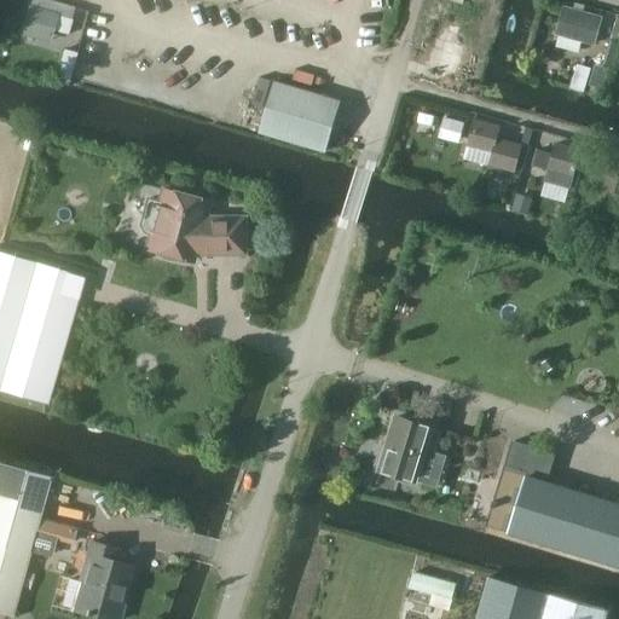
[(56,15),(29,7),(25,19),(32,22),(27,35),(48,41),(56,15)]
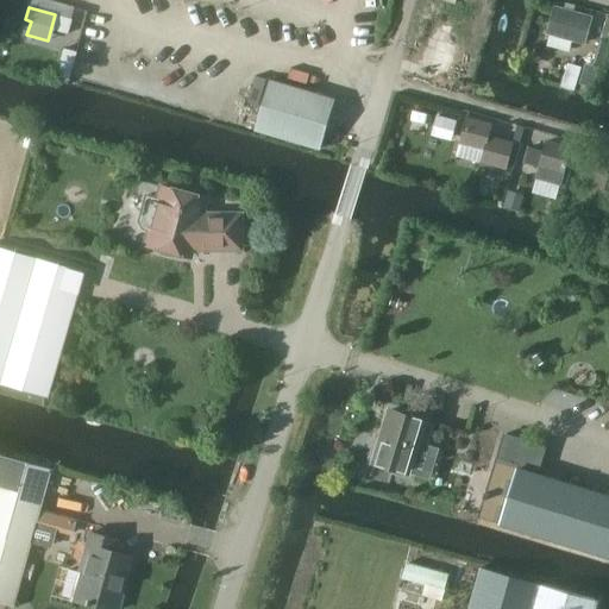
[(588,17),(582,16),(556,8),(548,35),(581,43),(588,17)]
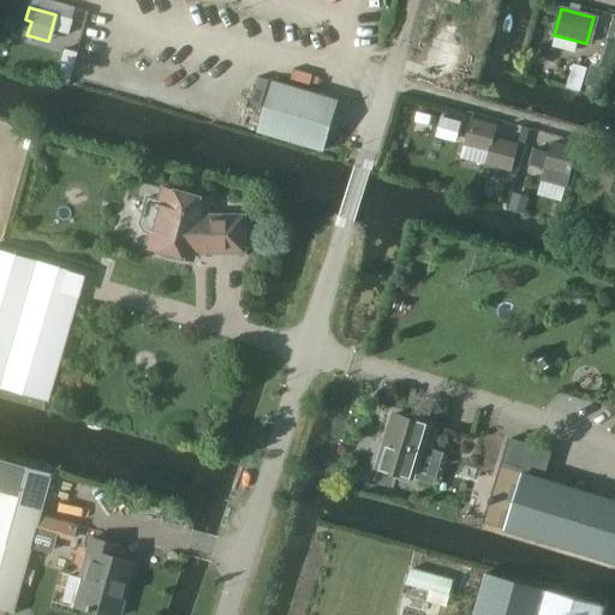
[(614,16),(613,15),(598,65),(608,67),(614,42),(614,16)]
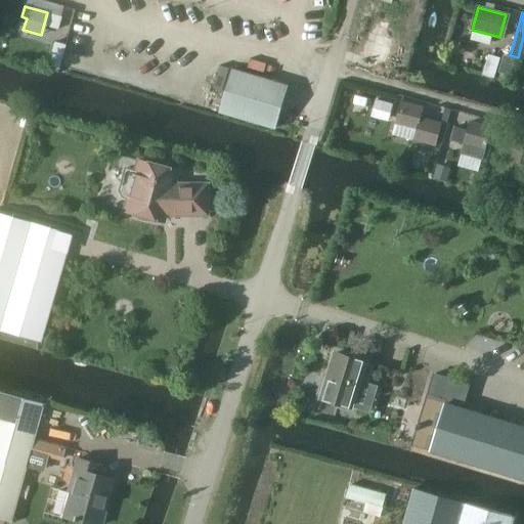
[(53,42),(47,67),(58,70),(66,45),(53,42)]
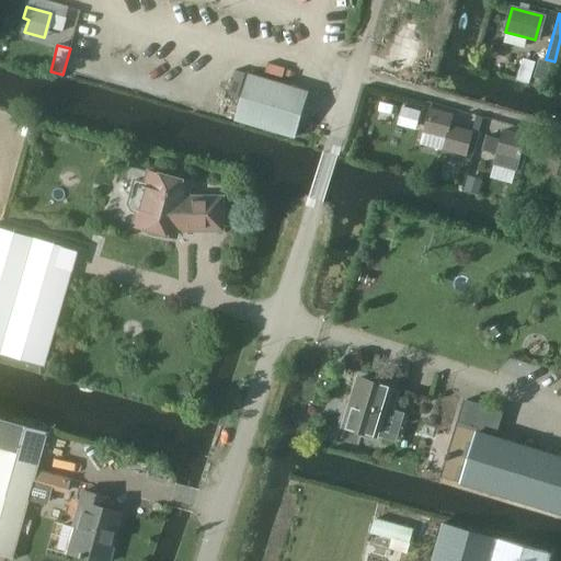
[(524,58),(517,81),(529,86),(536,63),(524,58)]
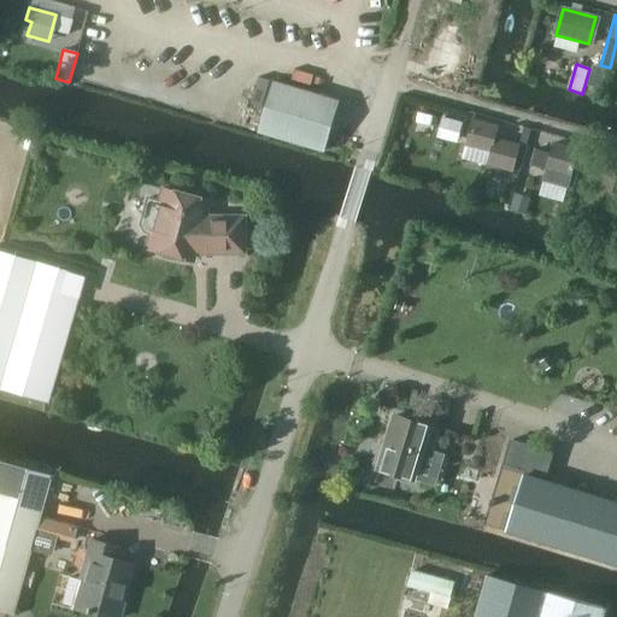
[(324,151),(340,100),(275,81),(259,131),(324,151)]
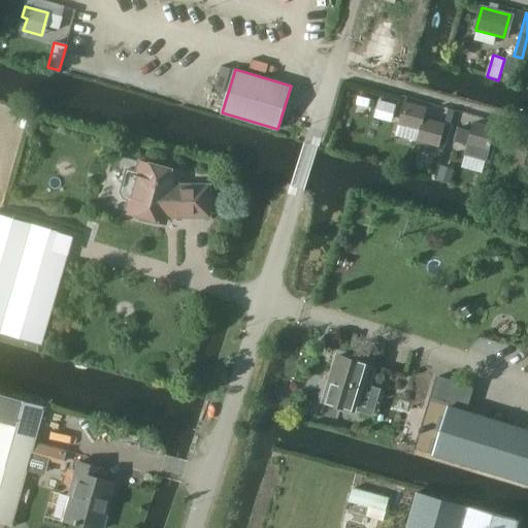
[(375,114),(393,119),(397,101),(380,97),(375,114)]
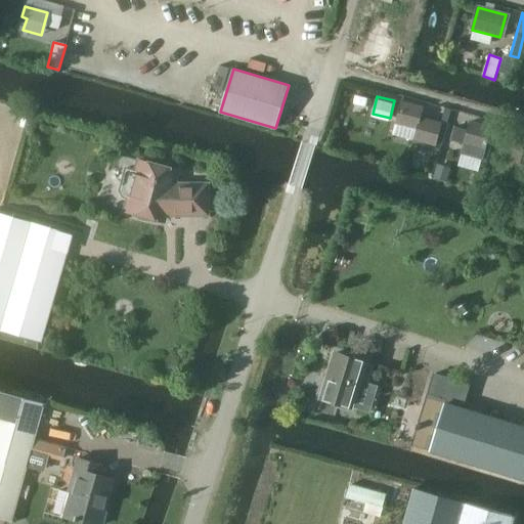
[(442,145),(445,131),(440,130),(441,124),(421,118),(423,107),(402,102),(396,124),(418,129),(415,139),(436,145),(436,143),(442,145)]
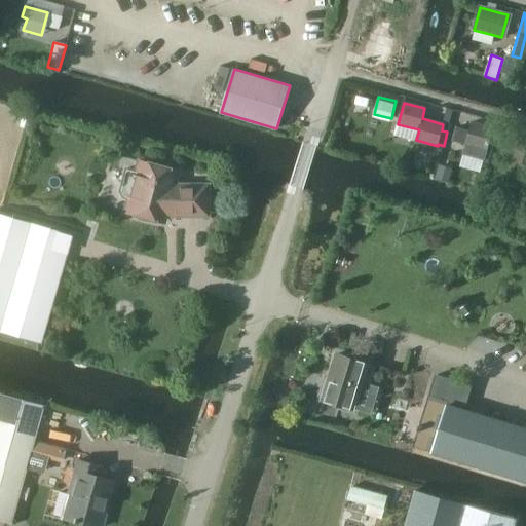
[(457,126),(453,141),(466,145),(460,166),(481,172),(487,150),(493,128),(472,122),(471,128),(470,130),(457,126)]
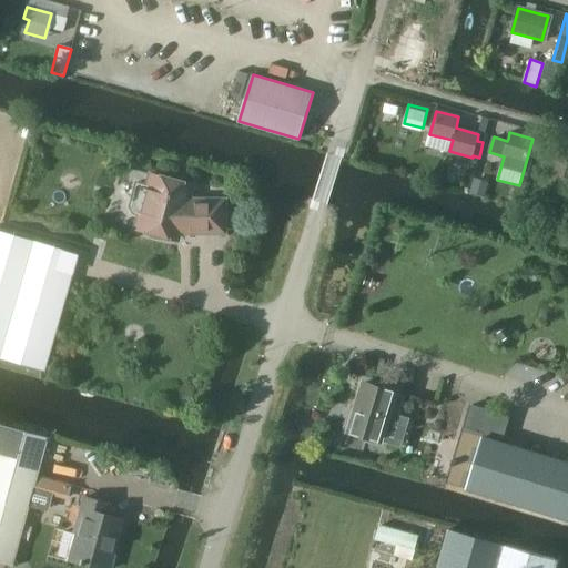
[(185,200),(190,184),(149,173),(145,185),(134,182),(128,205),(132,211),(138,213),(134,229),(144,231),(143,232),(144,232),(149,235),(158,237),(163,237),(164,237),(164,236),(174,240),(178,229),(193,229),(193,231),(222,231),(222,200),(185,200)]
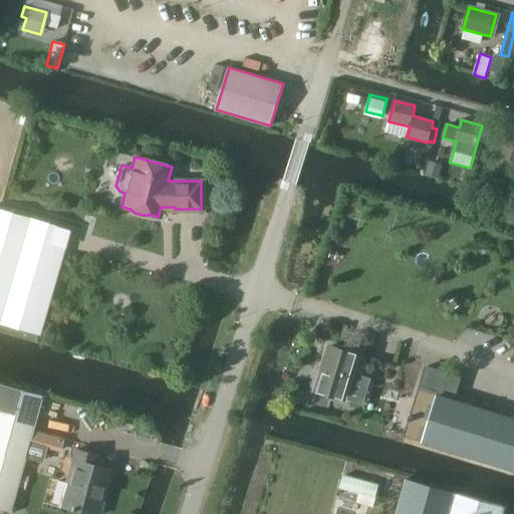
[(429,161),(424,175),(438,179),(442,165),(429,161)]
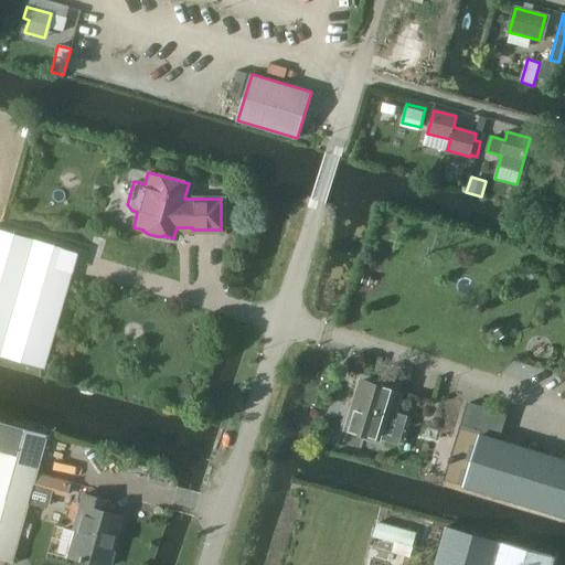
[(0,355),(39,366),(73,252),(0,231),(0,355)]
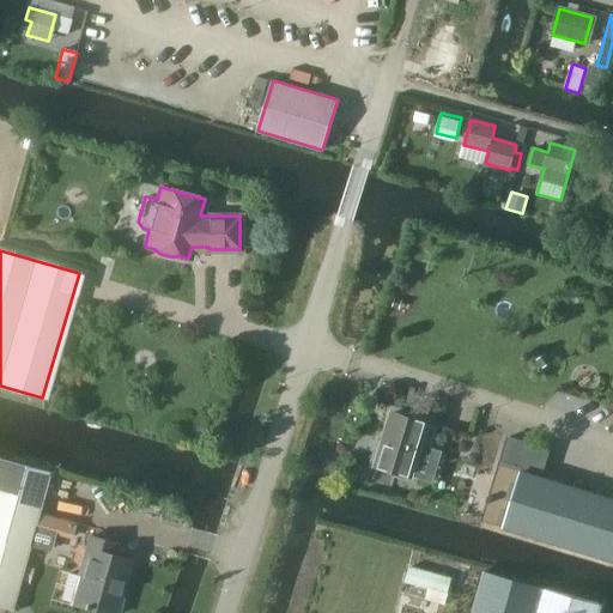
[(376,466),(411,477),(426,424),(392,413),(376,466)]
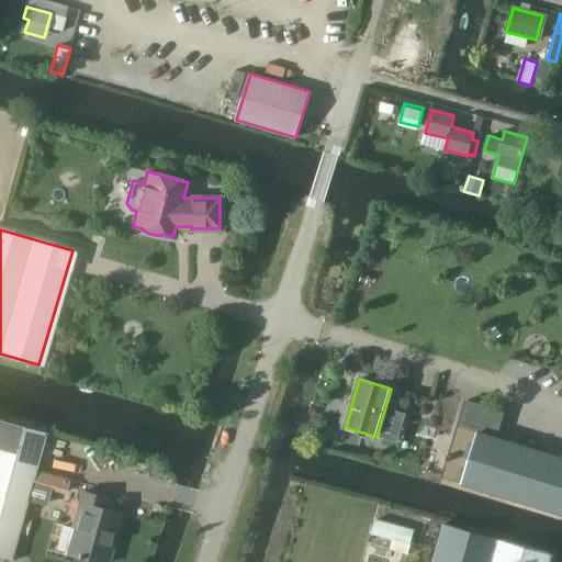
[(509,404),(486,396),(479,423),(502,429),(509,404)]
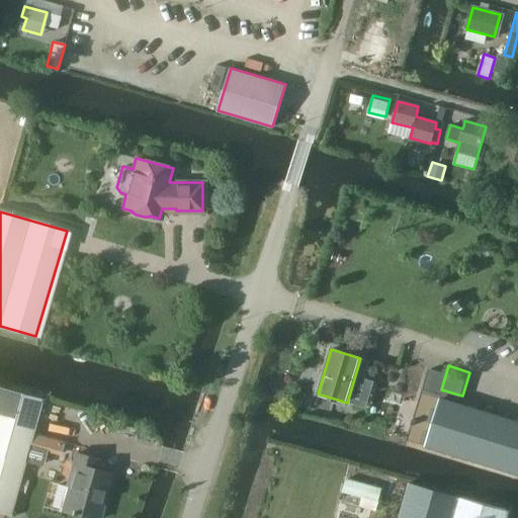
[(41,402),(0,391),(0,511),(10,515),(17,491),(20,479),(25,461),(29,444),(41,402)]
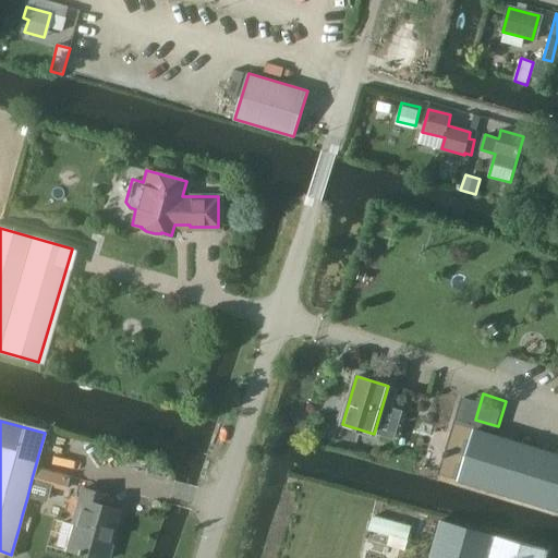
[(557,453),(475,428),(459,481),(557,510),(557,453)]
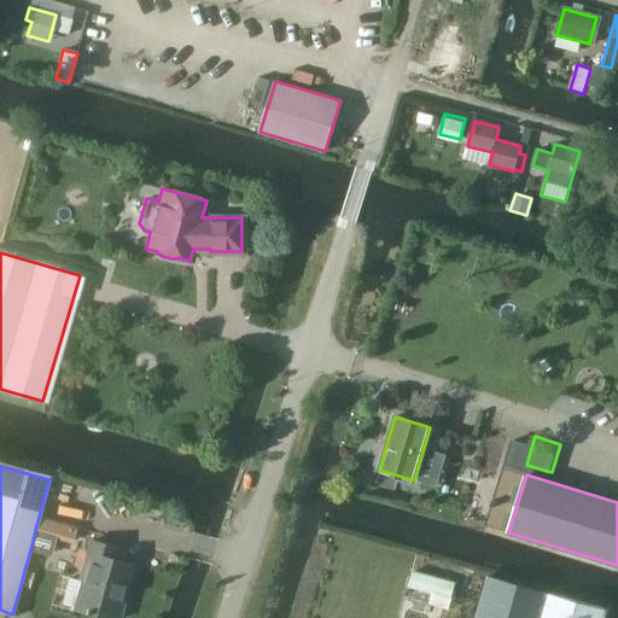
[(35,530),(30,551),(51,557),(56,536),(35,530)]
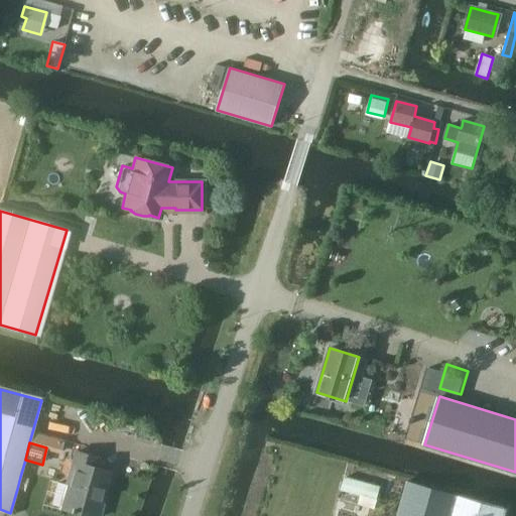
[(50,504),(63,508),(63,509),(88,515),(96,515),(109,472),(94,468),(97,459),(75,452),(66,485),(56,483),(50,504)]
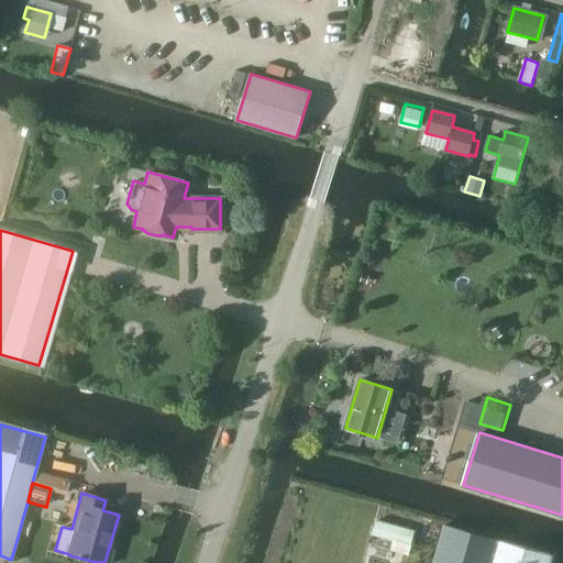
[(22,520),(19,533),(26,534),(30,522),(22,520)]
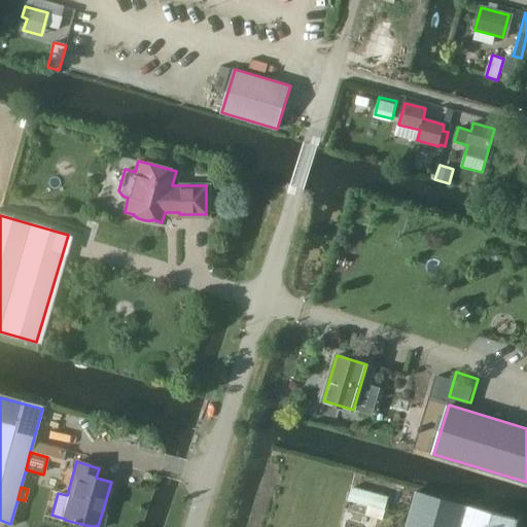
[(352,487),(348,500),(369,505),(386,511),(389,497),(352,487)]
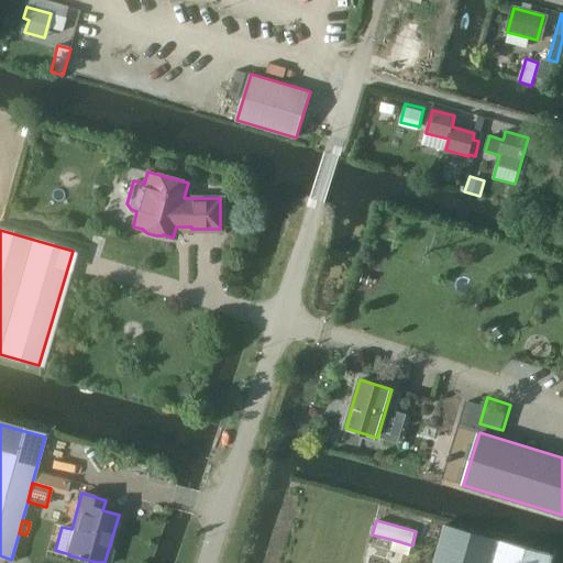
[(551,562),(553,556),(444,526),(433,562),(551,562)]
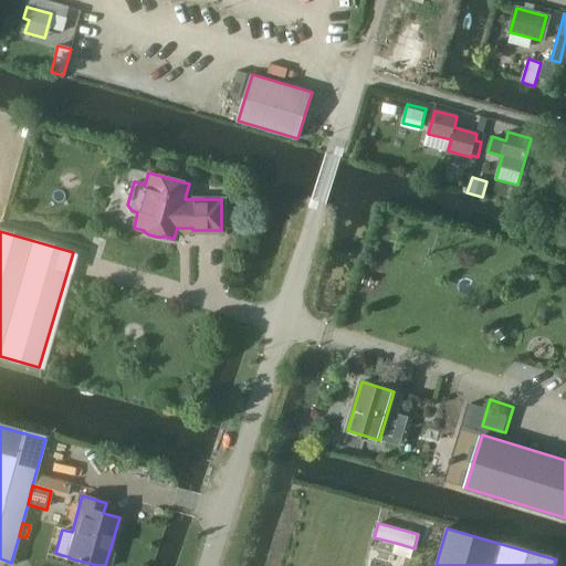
[(396,543),(392,554),(411,559),(415,548),(396,543)]
